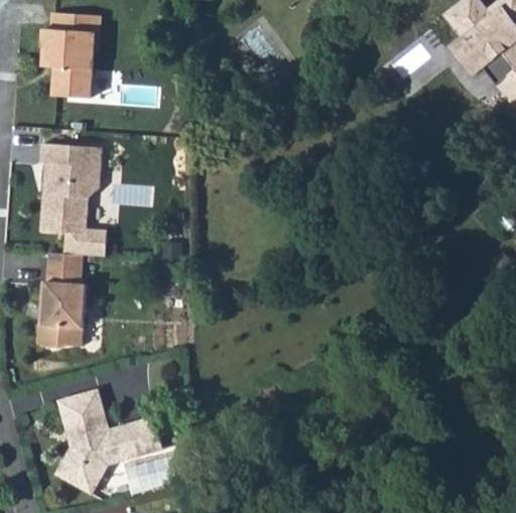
[(52,0),(51,13),(43,13),(42,32),(49,32),(48,42),(55,52),(53,81),(90,83),(93,35),(94,16),(87,16),(88,0),(52,0)]
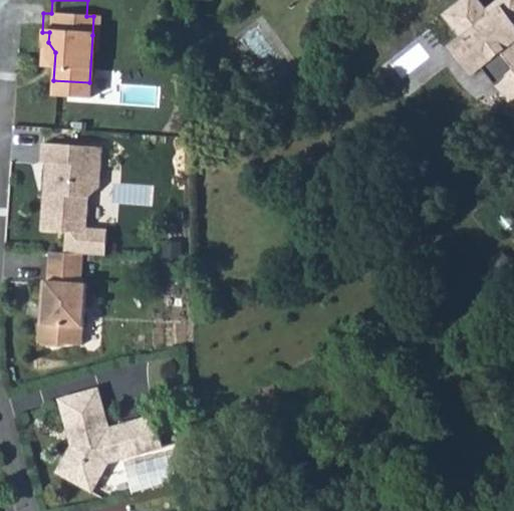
[(98,0),(87,0),(86,16),(93,16),(92,35),(96,35),(98,0)]
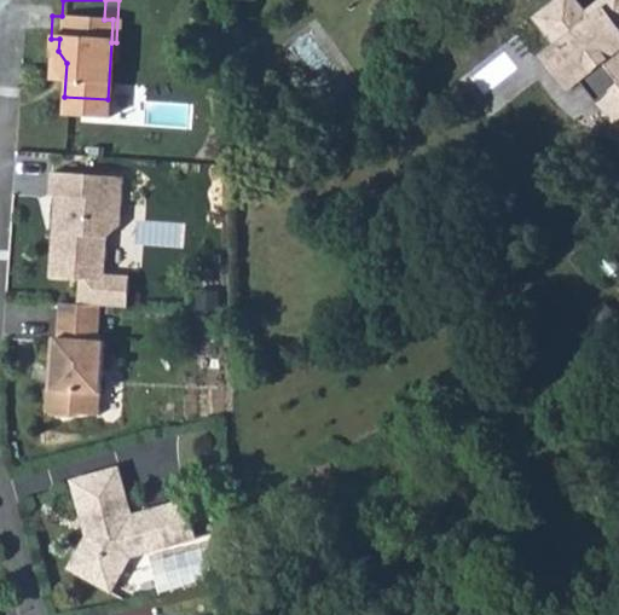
[(597,99),(618,126),(618,54),(618,56),(618,54),(618,0),(601,0),(584,13),(573,0),(556,0),(537,16),(559,44),(544,54),(568,85),(577,77),(595,100),(597,99)]
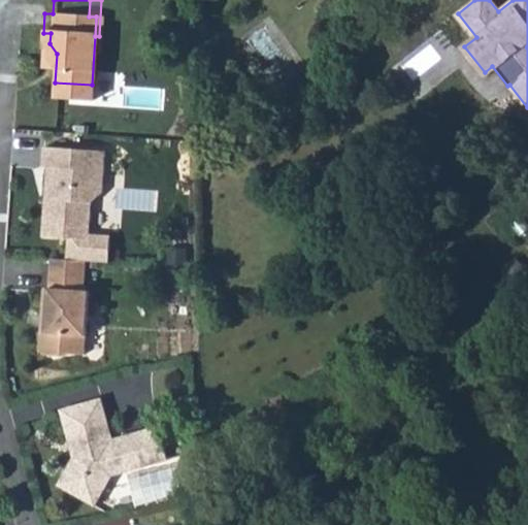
[(51,33),(43,33),(42,53),(57,54),(50,43),(51,33)]
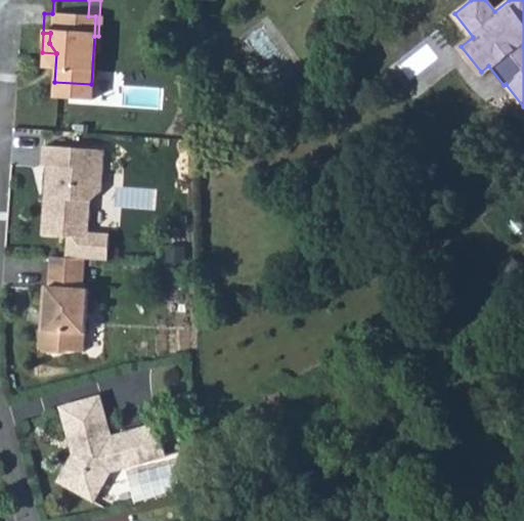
[(101,149),(41,145),(39,165),(44,166),(49,166),(47,197),(42,197),(40,234),(66,235),(63,257),(83,258),(105,260),(107,233),(86,232),(88,200),(99,190),(101,149)]
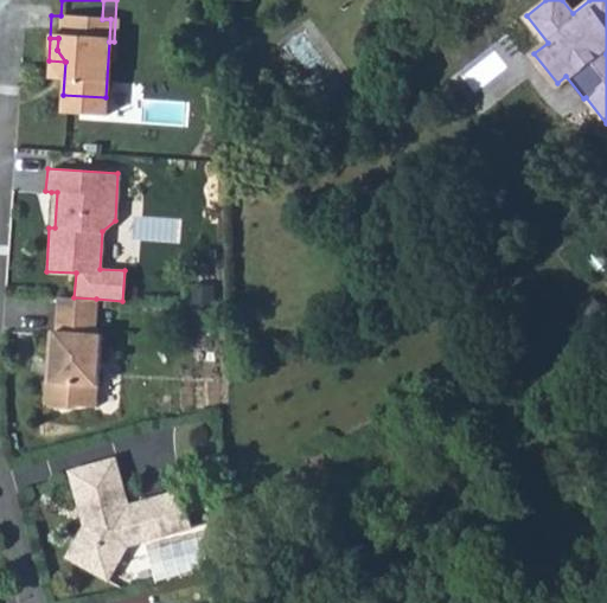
[(74,297),(56,296),(55,331),(49,329),(46,360),(52,361),(51,376),(44,380),(43,401),(49,406),(69,408),(74,404),(95,406),(100,333),(94,333),(96,299),(74,297)]
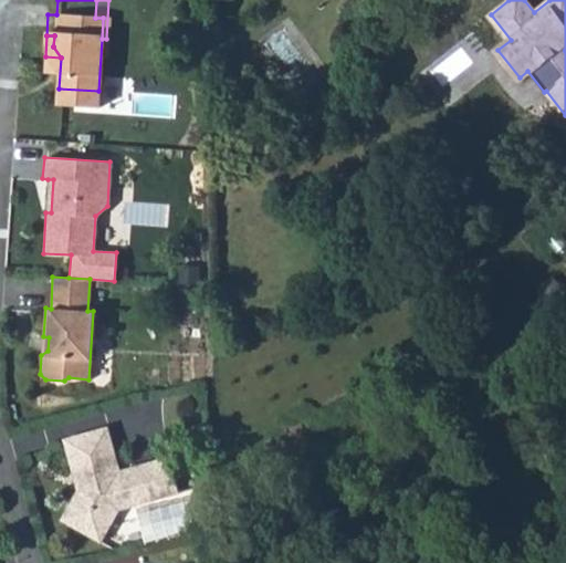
[(106,426),(62,438),(71,470),(77,468),(84,472),(86,480),(83,488),(76,489),(60,519),(100,541),(118,509),(163,497),(153,460),(118,469),(106,426)]
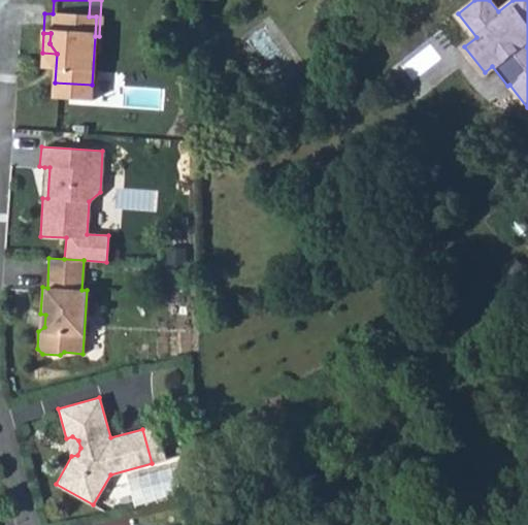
[(157,425),(142,429),(152,463),(166,459),(157,425)]
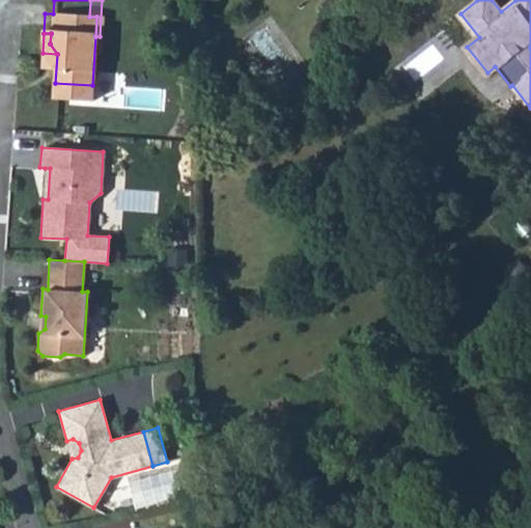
[(73,439),(66,441),(72,459),(78,457),(81,450),(79,443),(73,439)]
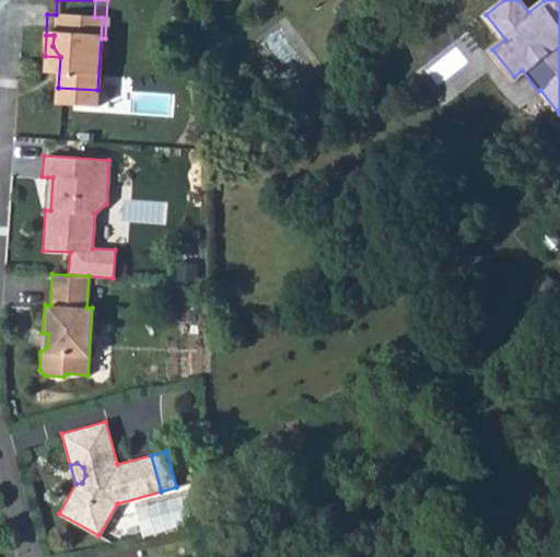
[(197,522),(188,489),(132,501),(143,540),(197,522)]
